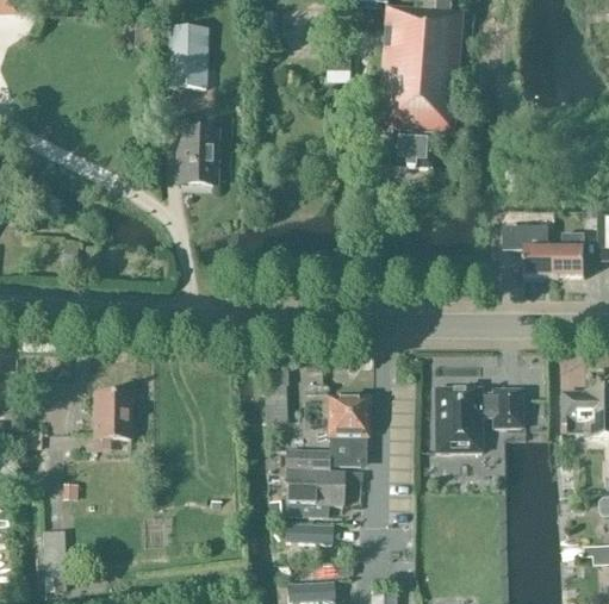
[(417,0),(416,7),(385,5),(376,126),(392,128),(390,164),(430,168),(434,131),(454,132),(464,11),(446,10),(447,0),(417,0)]
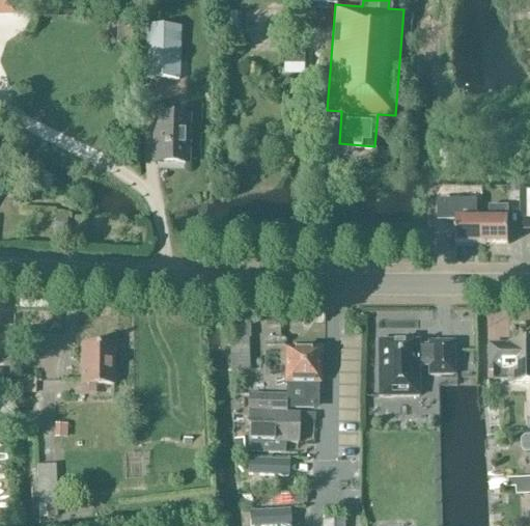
[(180,25),(145,24),(144,76),(179,77),(180,25)]
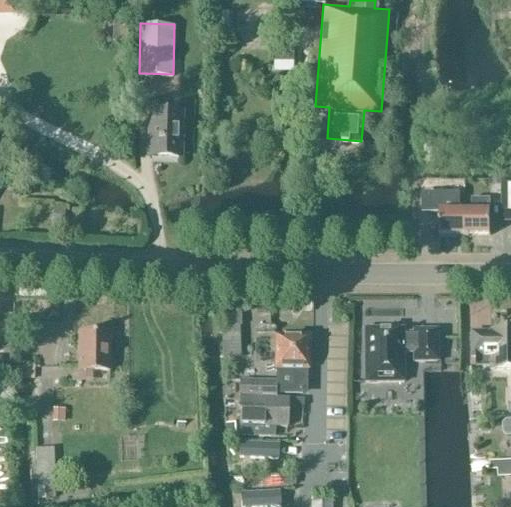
[(293,40),(275,40),(275,67),(293,67),(293,40)]
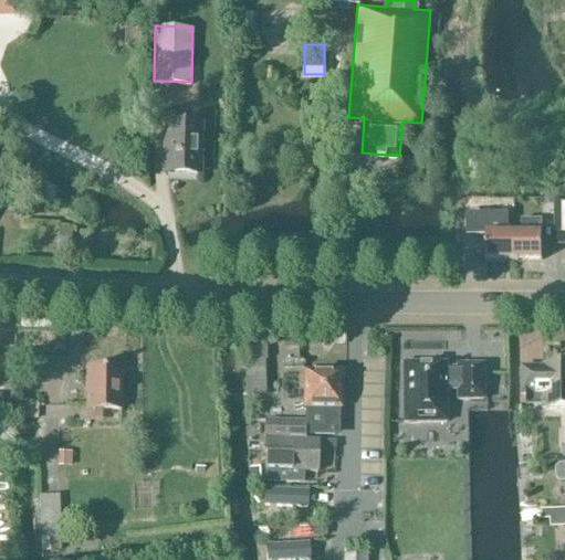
[(171,169),(198,170),(199,123),(166,122),(166,141),(173,141),(171,169)]
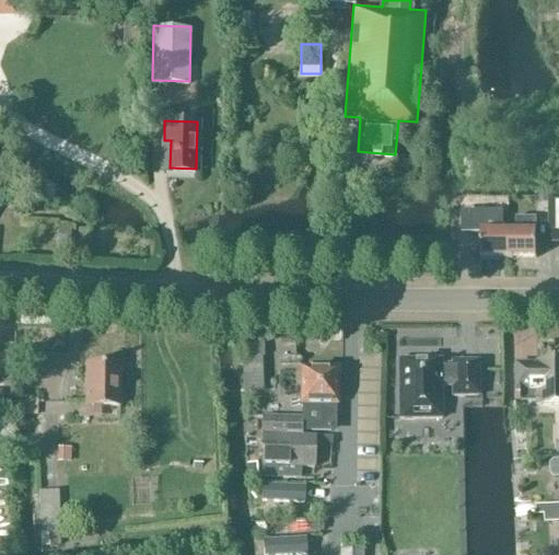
[(510,254),(510,228),(504,228),(504,208),(463,208),(463,230),(482,230),(482,254),(510,254)]
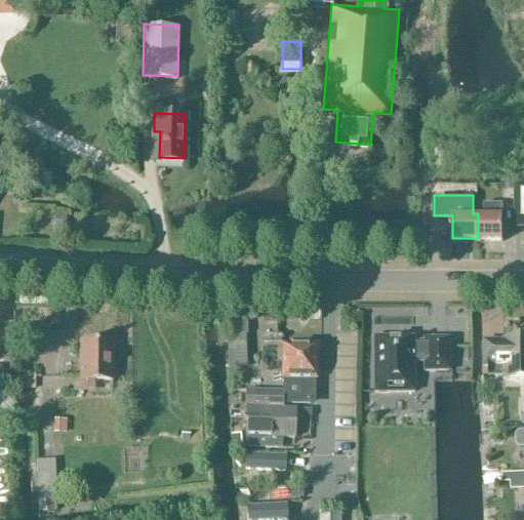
[(478,213),(478,238),(504,239),(504,200),(485,200),(485,213),(478,213)]
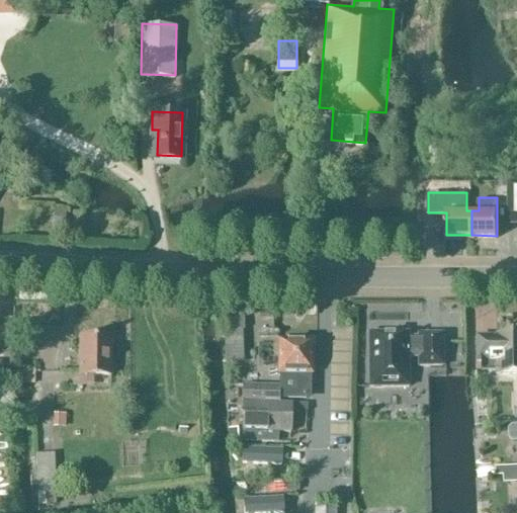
[(443,331),(419,331),(419,337),(409,337),(409,329),(369,330),(370,385),(409,383),(409,353),(419,353),(419,363),(443,363),(443,331)]
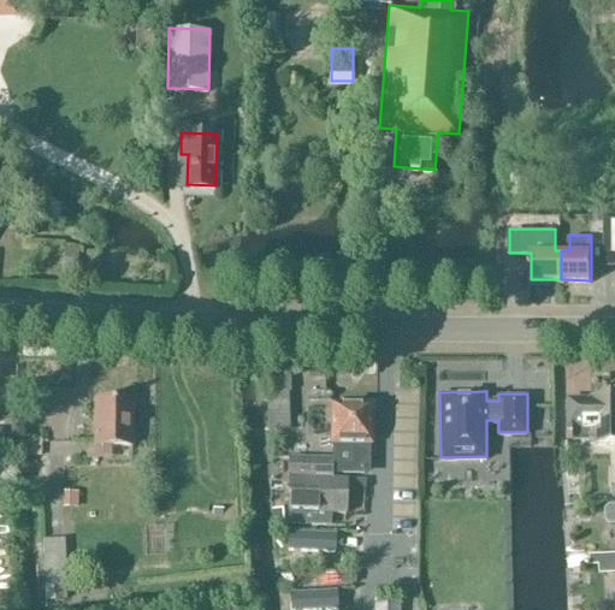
[(614,394),(592,395),(592,396),(569,396),(569,426),(592,426),(592,442),(614,440),(614,394)]
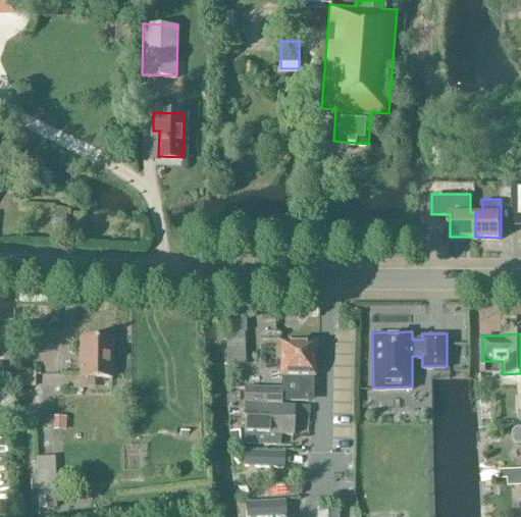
[(82,374),(112,375),(112,337),(82,337),(82,374)]
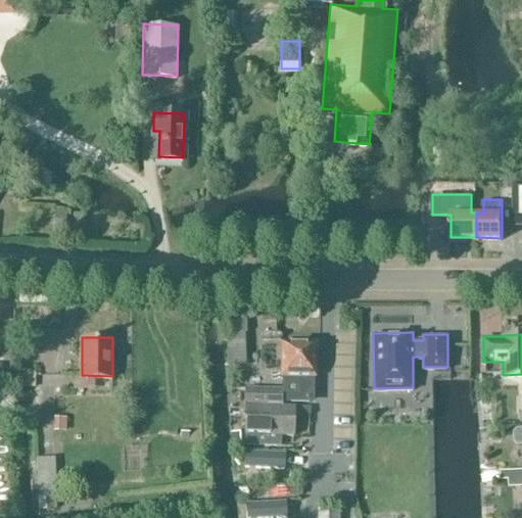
[(315,374),(315,341),(282,341),(282,374),(284,374),(284,398),(310,398),(313,387),(313,374),(315,374)]
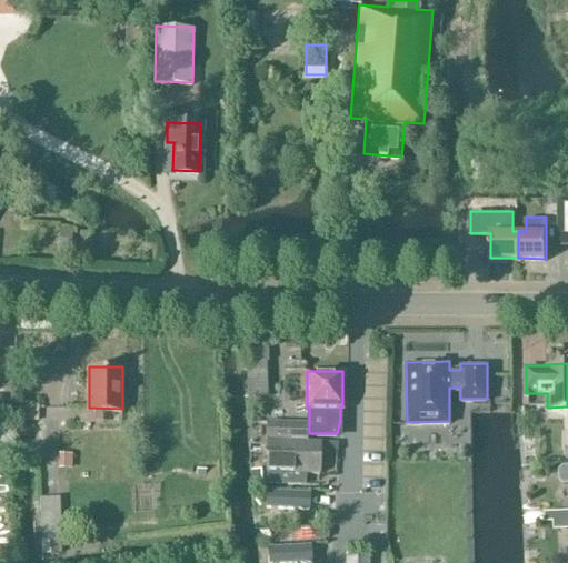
[(320,471),(320,440),(307,440),(307,421),(268,420),(267,470),(268,470),(268,481),(306,482),(306,471),(320,471)]
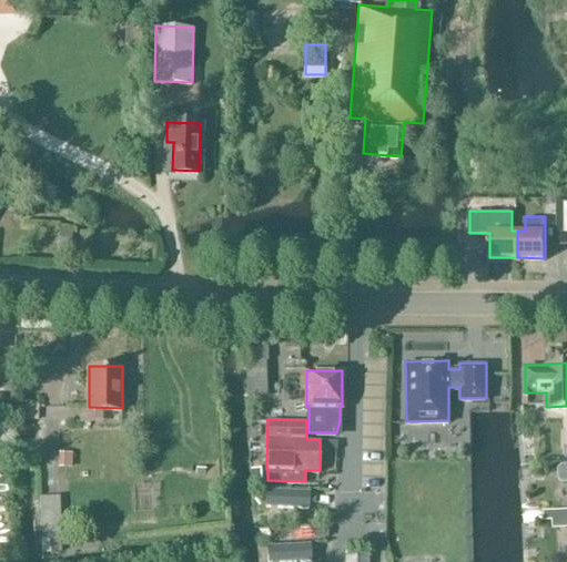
[(62,550),(60,493),(40,494),(42,551),(62,550)]
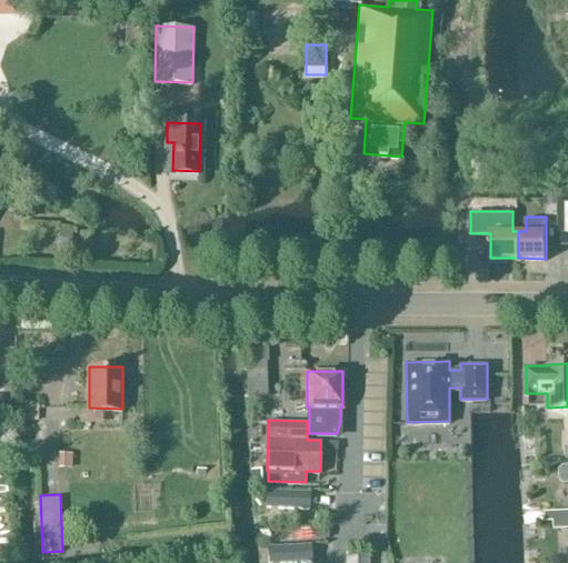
[(315,556),(315,540),(271,540),(272,556),(315,556)]
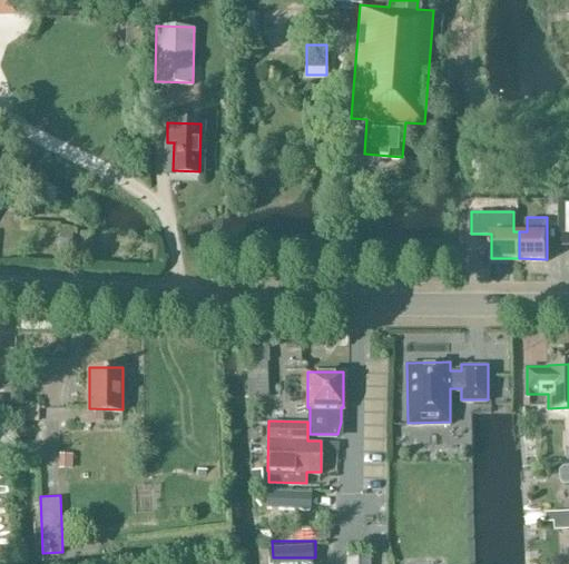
[(346,554),(346,563),(371,563),(371,555),(346,554)]
